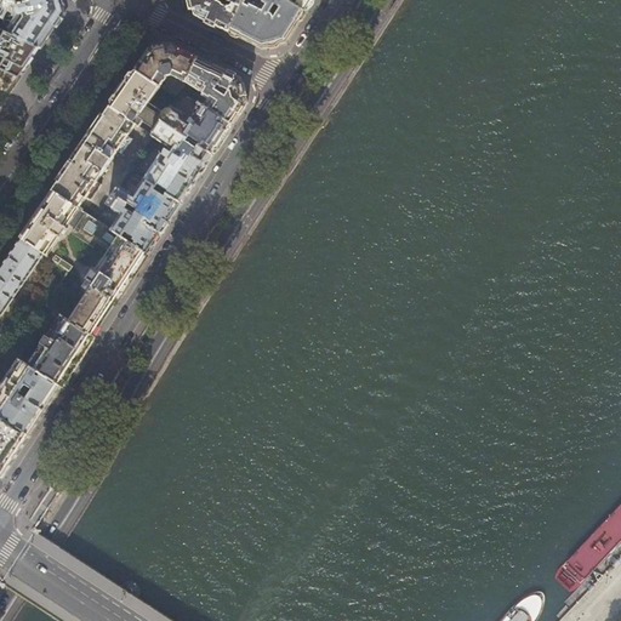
[(3,0),(0,7),(0,28),(27,41),(41,49),(53,29),(66,13),(61,0),(3,0)]
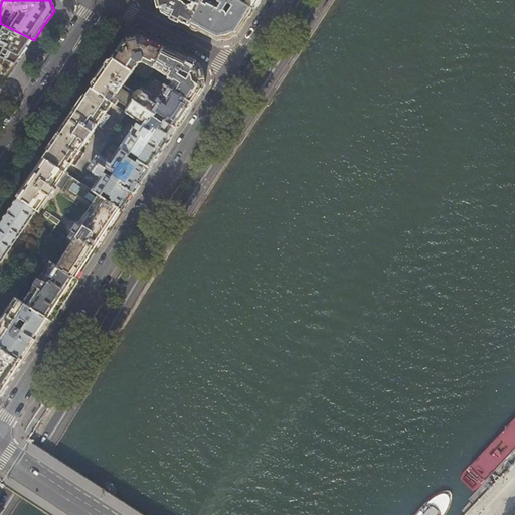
[(186,5),(188,1),(186,0),(158,0),(162,13),(175,20),(190,27),(200,7),(194,4),(193,6),(190,7),(186,5)]
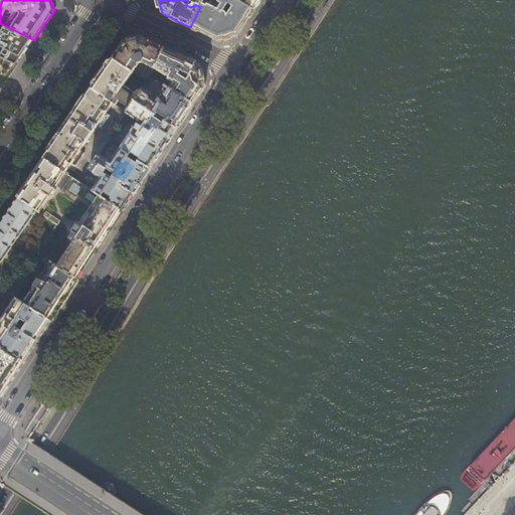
[(206,1),(206,0),(204,0),(200,7),(190,27),(207,36),(218,41),(237,36),(243,26),(253,11),(237,0),(218,0),(218,1),(218,2),(218,3),(216,7),(206,1)]
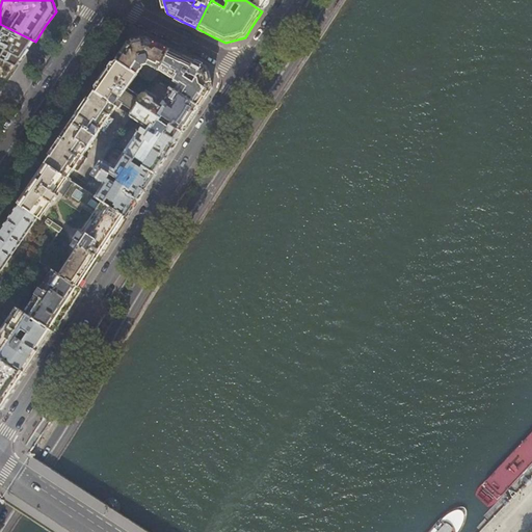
[(245,0),(262,11),(269,0),(245,0)]
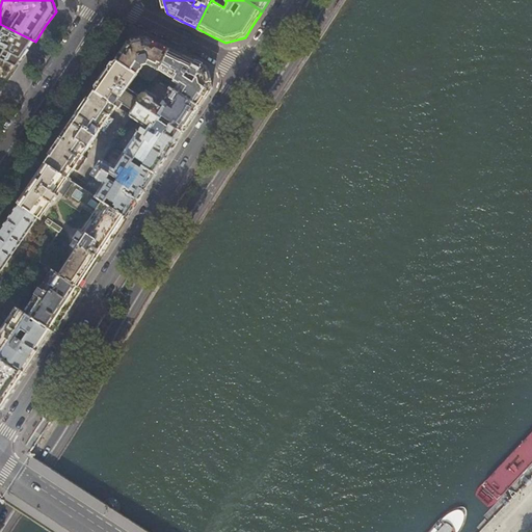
[(23,35),(0,24),(0,45),(12,52),(23,35)]
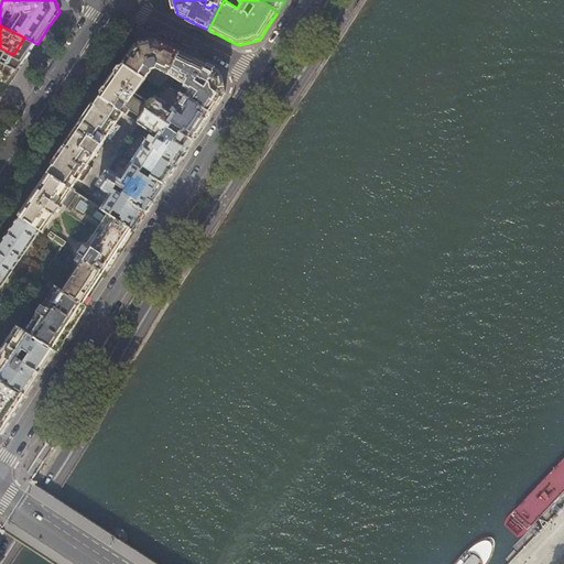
[(169,75),(181,53),(166,46),(156,41),(134,46),(129,55),(126,60),(123,64),(144,79),(148,82),(149,80),(148,76),(151,69),(155,68),(169,75)]
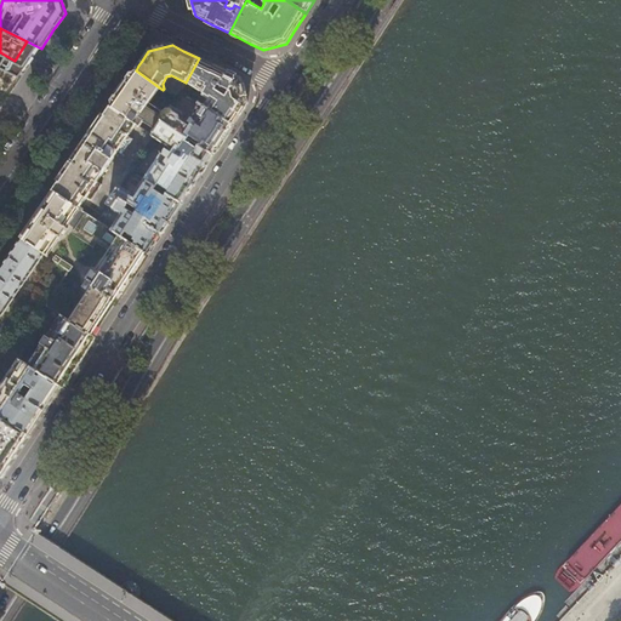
[(220,69),(199,58),(186,83),(209,98),(204,106),(233,125),(239,115),(248,103),(241,79),(220,69)]
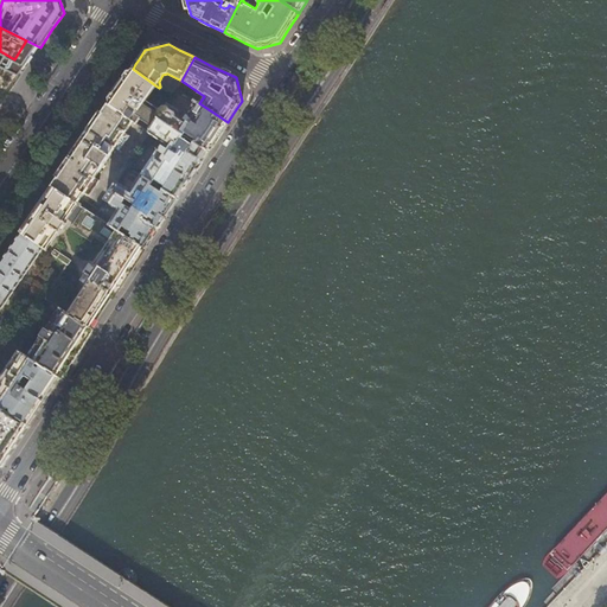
[(163,112),(146,101),(155,85),(133,69),(120,87),(108,104),(133,121),(149,132),(158,119),(163,112)]
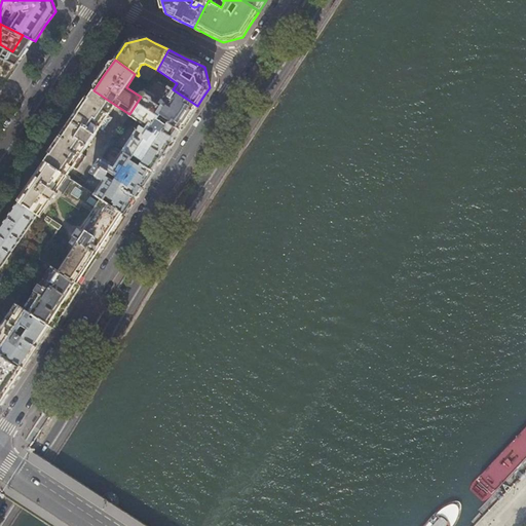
[(141,97),(137,103),(159,118),(161,116),(170,121),(168,123),(180,132),(187,122),(197,106),(173,89),(168,86),(167,87),(168,88),(164,95),(165,96),(165,97),(163,100),(163,102),(164,102),(163,105),(154,99),(156,97),(155,96),(146,88),(141,97)]
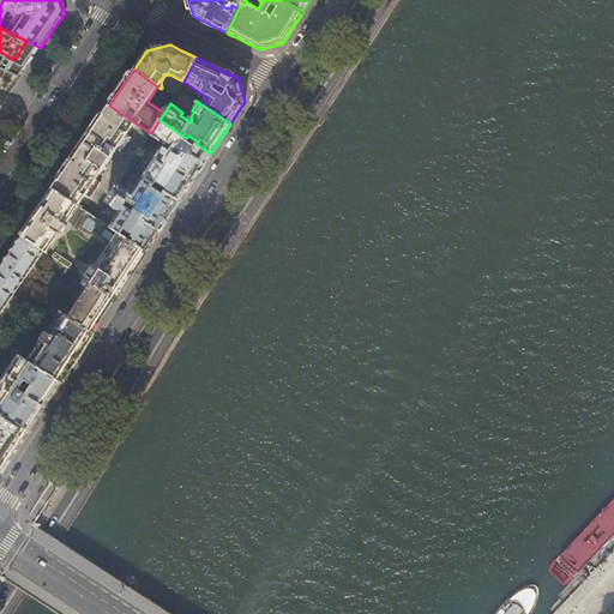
[(66,168),(53,188),(96,218),(101,212),(82,200),(85,196),(89,198),(100,182),(95,180),(115,150),(120,154),(130,138),(126,136),(134,122),(109,106),(82,145),(66,168)]
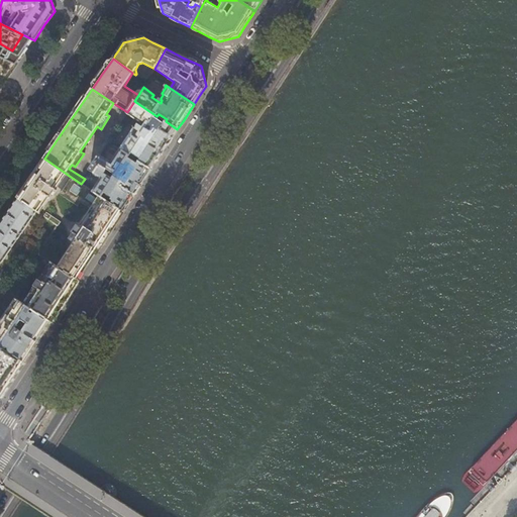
[(156,118),(157,116),(134,101),(127,112),(124,117),(136,124),(138,121),(143,124),(142,126),(139,126),(138,127),(136,129),(130,124),(127,127),(132,130),(120,149),(130,157),(132,154),(140,160),(139,162),(150,170),(164,149),(177,129),(166,121),(164,123),(156,118)]
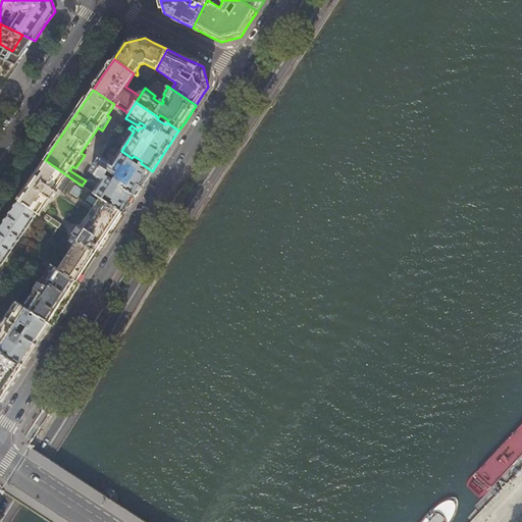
[(131,160),(132,158),(121,151),(112,164),(101,156),(91,172),(102,180),(94,194),(103,200),(106,195),(113,200),(112,201),(114,203),(112,206),(124,214),(131,205),(144,184),(152,171),(141,163),(139,165),(131,160)]
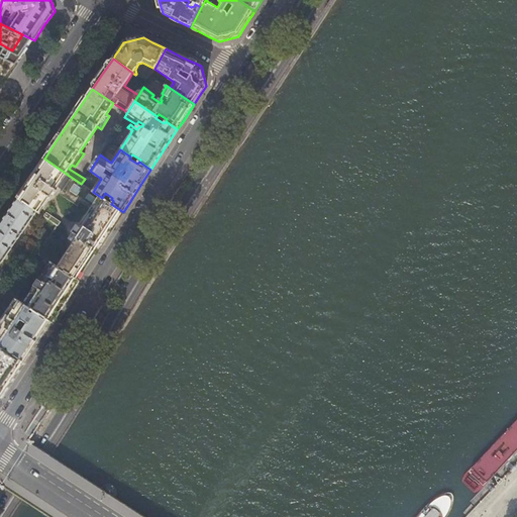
[(93,192),(81,184),(44,159),(38,168),(25,186),(17,198),(35,211),(38,213),(49,197),(50,198),(56,190),(55,189),(57,186),(63,190),(60,194),(77,205),(79,201),(91,208),(80,226),(78,225),(69,238),(75,242),(63,262),(41,247),(37,253),(77,279),(95,251),(97,252),(104,241),(123,212),(111,204),(102,198),(93,192)]
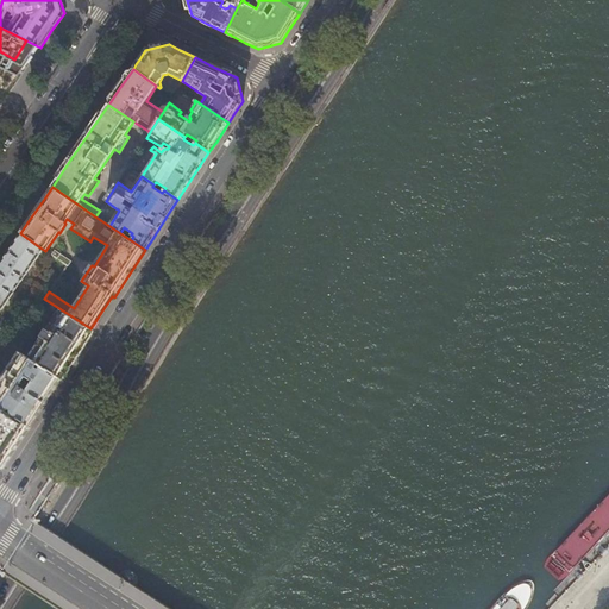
[(0,308),(42,249),(20,233),(0,262),(0,308)]
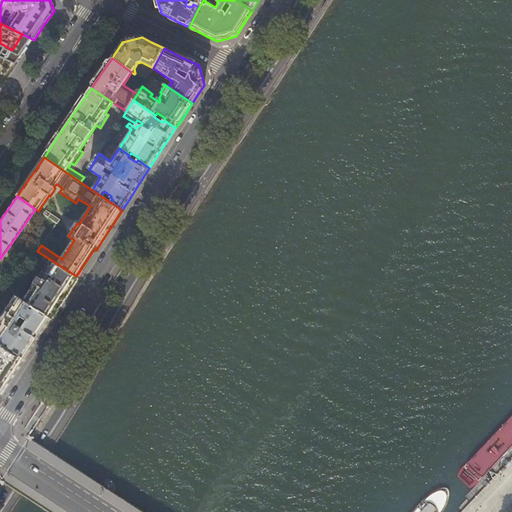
[(43,214),(57,223),(59,219),(45,210),(43,214)]
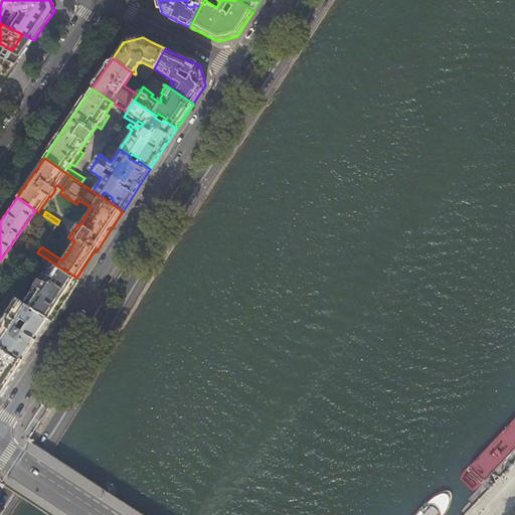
[(78,280),(76,278),(37,252),(33,260),(34,264),(44,271),(23,303),(33,309),(35,311),(51,321),(63,302),(78,280)]
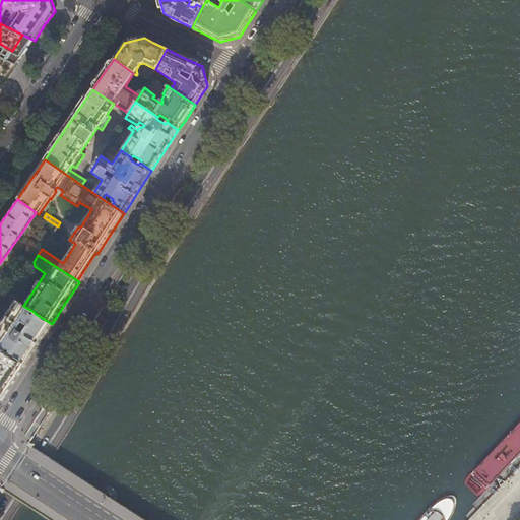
[(31,315),(34,312),(23,306),(16,301),(0,324),(0,348),(7,352),(8,350),(11,352),(9,354),(25,365),(40,343),(52,324),(36,314),(34,316),(31,315)]
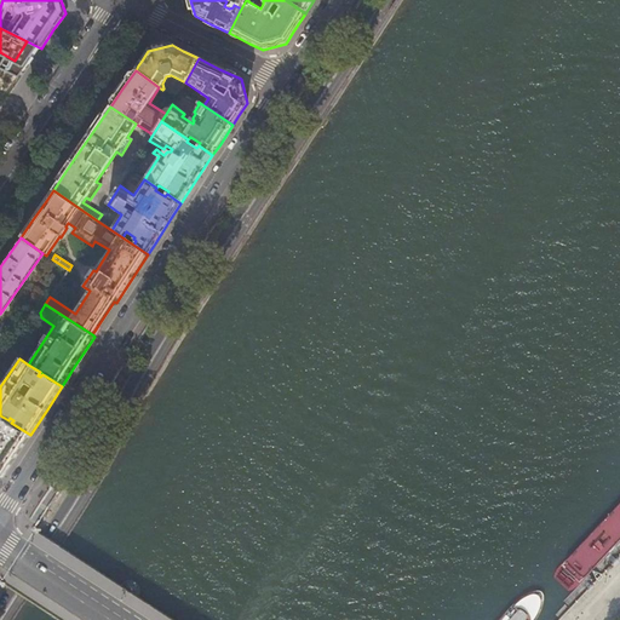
[(0,477),(3,477),(13,460),(30,435),(11,423),(9,420),(0,415),(0,477)]
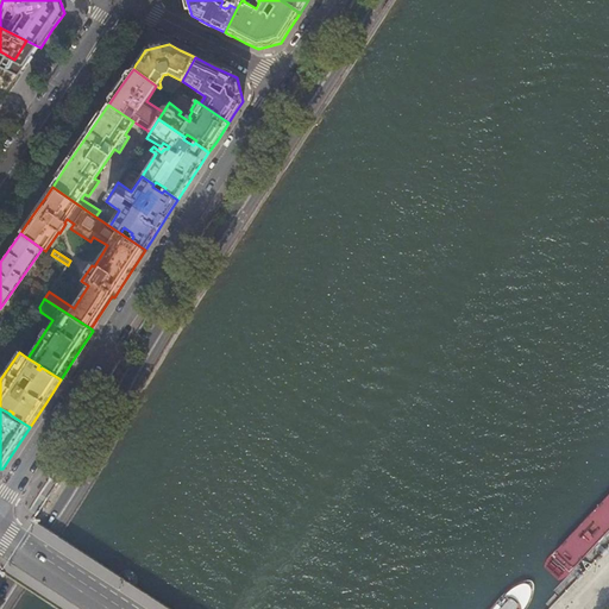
[(545,565),(545,567),(558,579),(563,579),(566,577),(608,531),(608,495),(557,551),(548,558),(546,563),(545,565)]
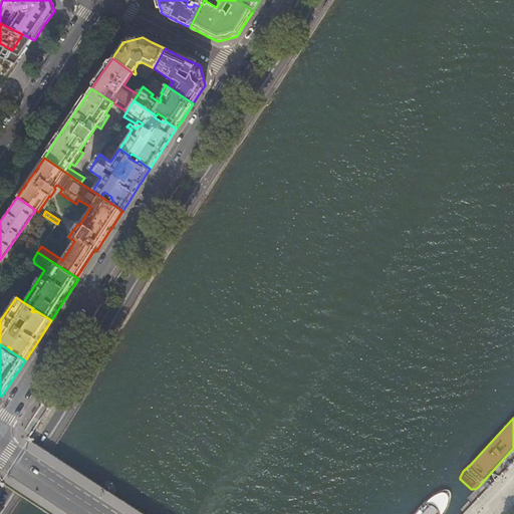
[(414,513),(444,513),(445,512),(449,505),(451,498),(451,494),(450,491),(448,491),(444,490),(438,493),(431,497),(424,502),(414,513)]
